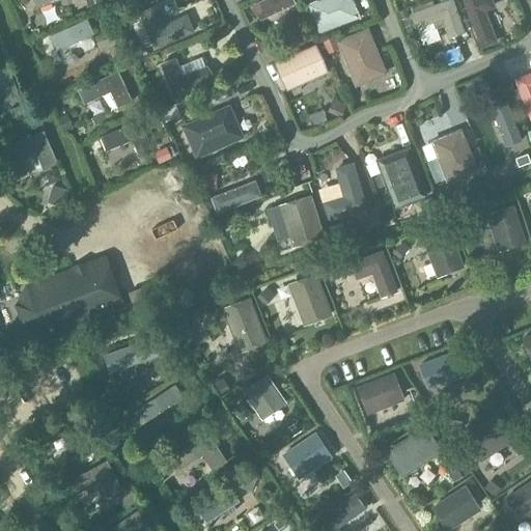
[(60,0),(33,0),(37,8),(60,0)]
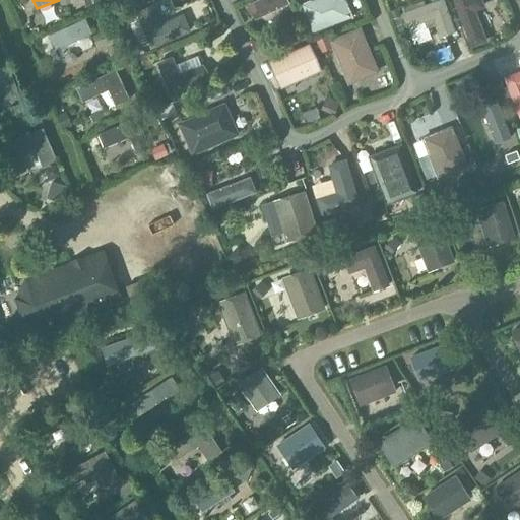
[(288,0),(256,0),(247,4),(255,19),(290,3),(288,0)]
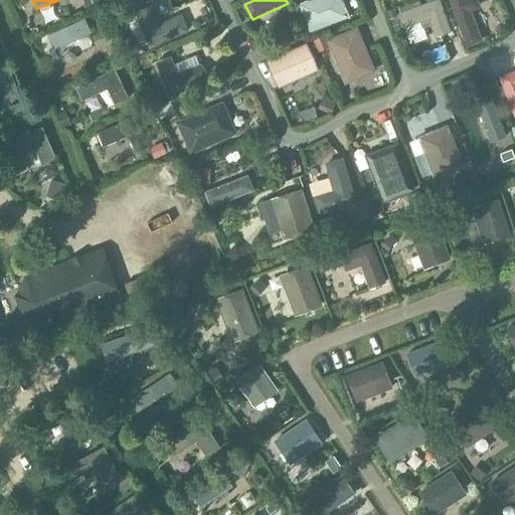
[(341,0),(314,0),(299,6),(310,34),(349,20),(341,0)]
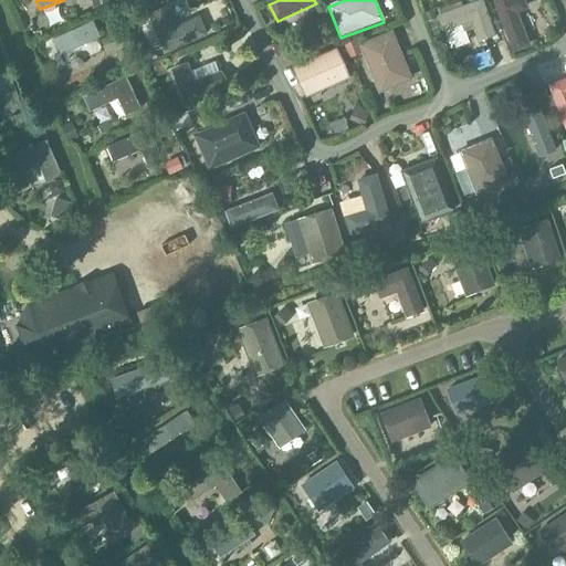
[(438,0),(417,0),(419,11),(439,9),(438,0)]
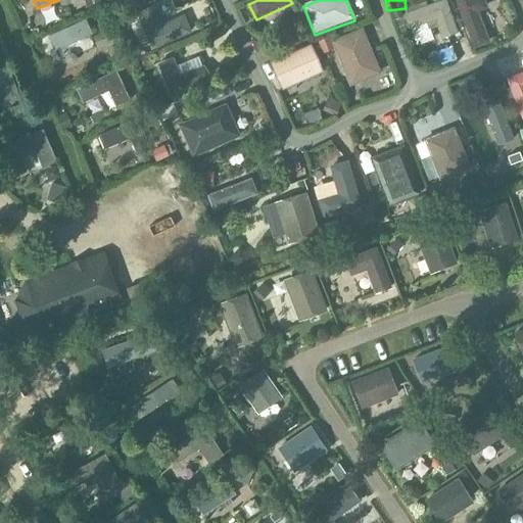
[(459,33),(446,0),(444,0),(408,13),(413,28),(437,18),(444,38),(459,33)]
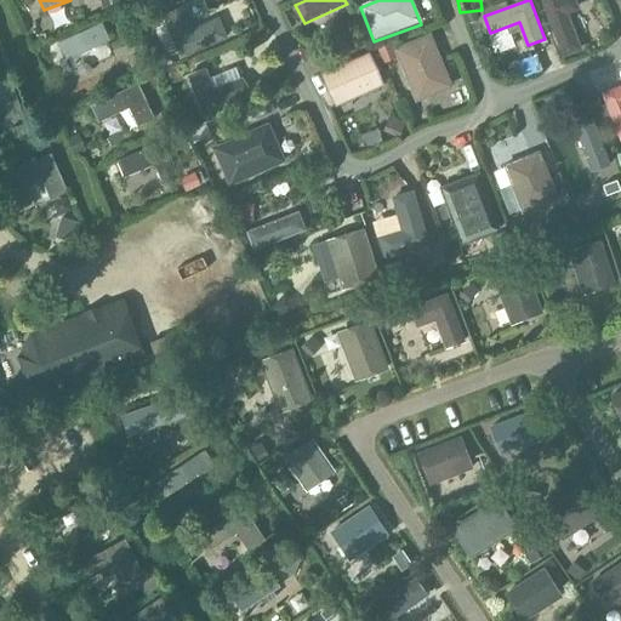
[(575,0),(540,0),(563,57),(581,50),(568,13),(579,10),(575,0)]
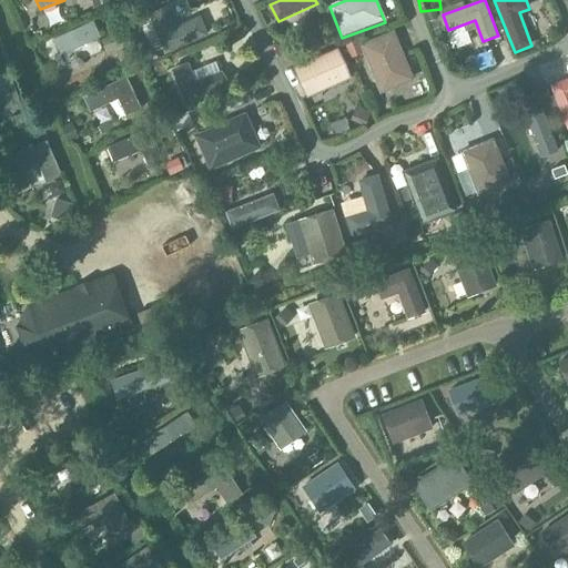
[(209,36),(200,18),(176,28),(168,7),(145,17),(163,57),(209,36)]
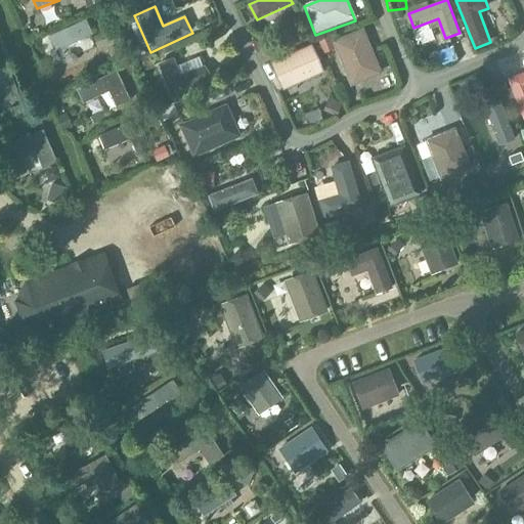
[(381,73),(363,31),(336,42),(353,84),(381,73)]
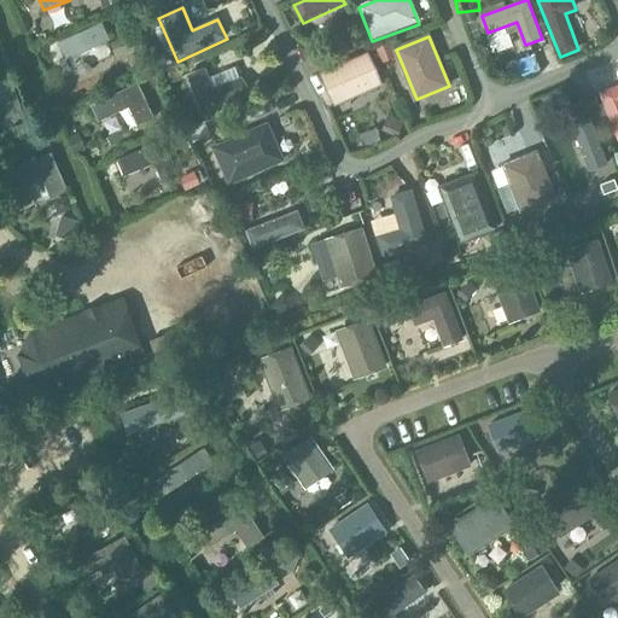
[(479,44),(488,71),(508,64),(500,38),(479,44)]
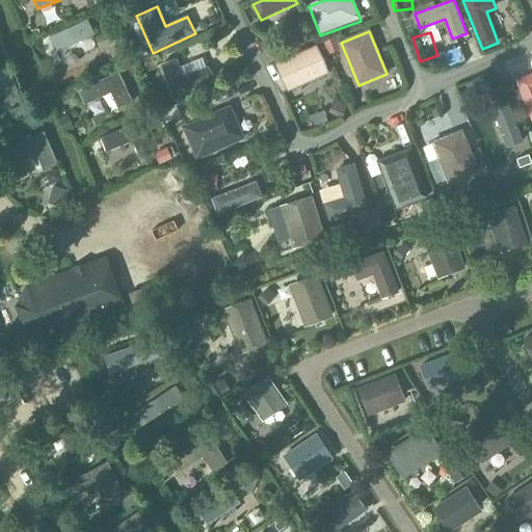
[(328,73),(316,46),(277,63),(290,90),(328,73)]
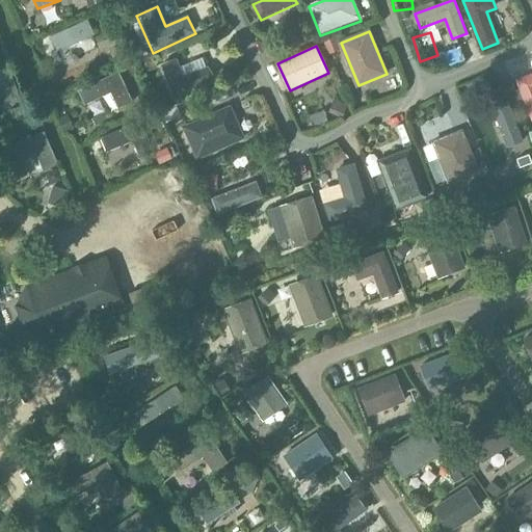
[(161,65),(175,100),(217,82),(210,65),(184,76),(178,59),(161,65)]
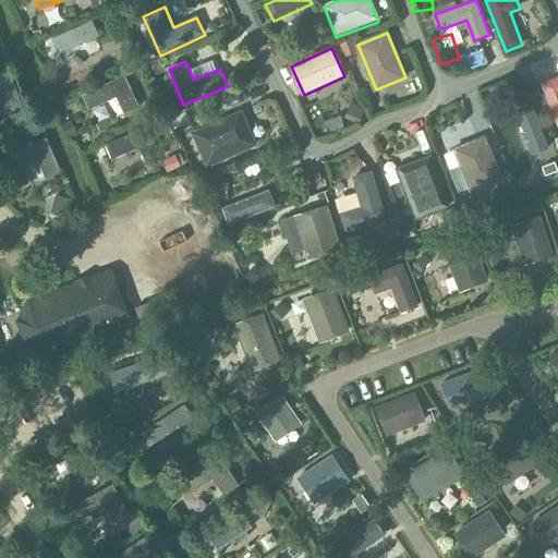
[(0,97),(4,109),(22,104),(10,70),(0,73),(0,97)]
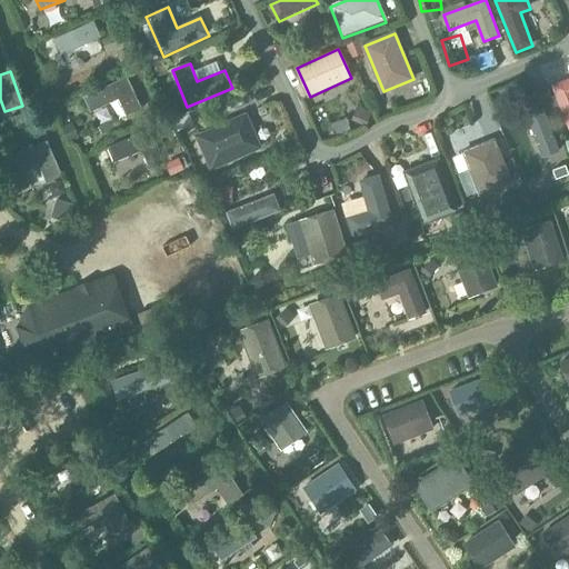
[(141,109),(127,77),(82,97),(90,112),(118,99),(126,115),(141,109)]
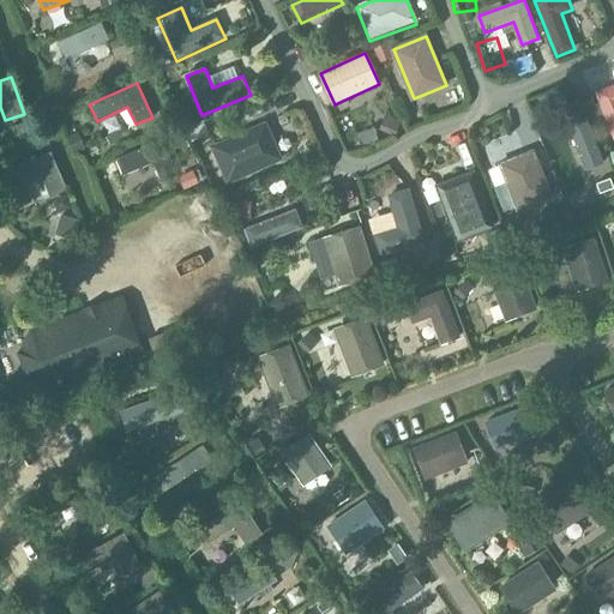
[(613,85),(597,92),(613,138),(613,85)]
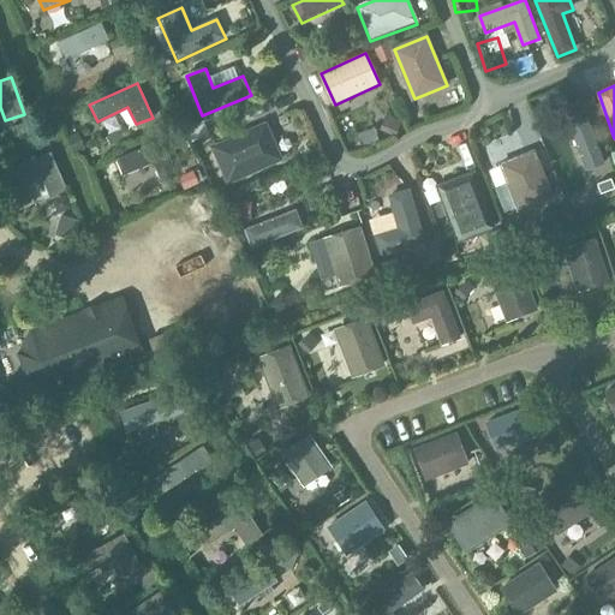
[(230,186),(285,161),(267,121),(212,148),(230,186)]
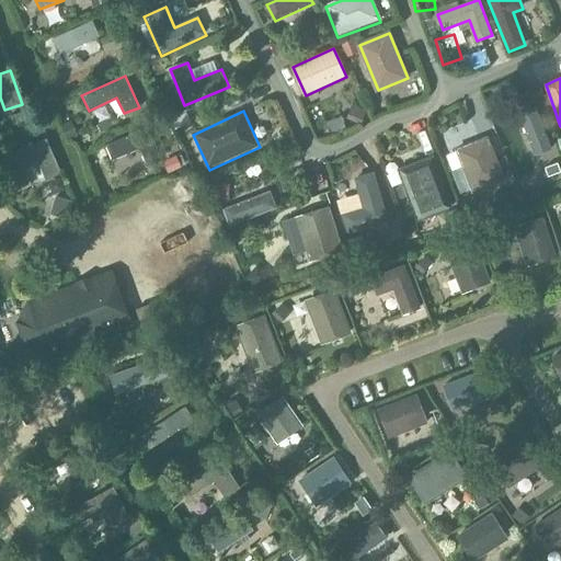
[(109,132),(118,129),(115,116),(88,124),(92,140),(110,136),(109,132)]
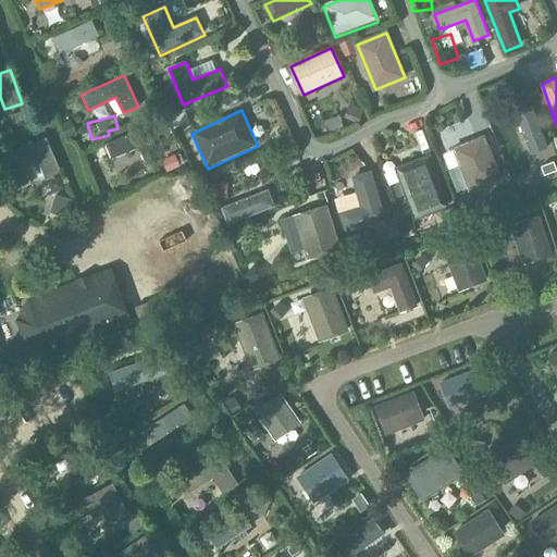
[(147,126),(106,145),(112,159),(139,147),(146,164),(161,158),(147,126)]
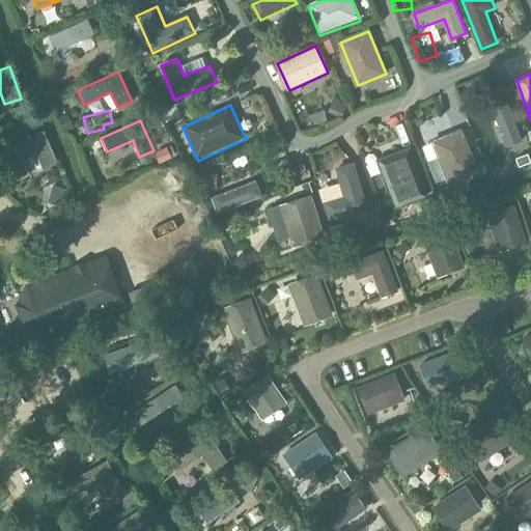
[(463,129),(430,140),(447,183),(478,173),(463,129)]
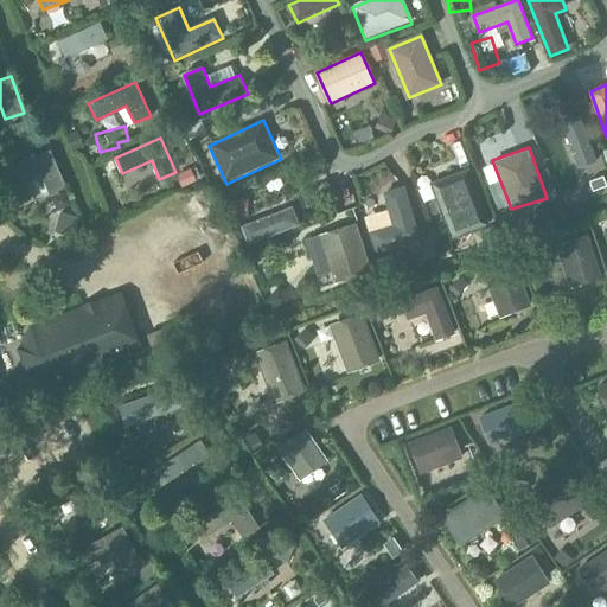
[(50,151),(2,170),(10,186),(40,173),(49,191),(65,185),(50,151)]
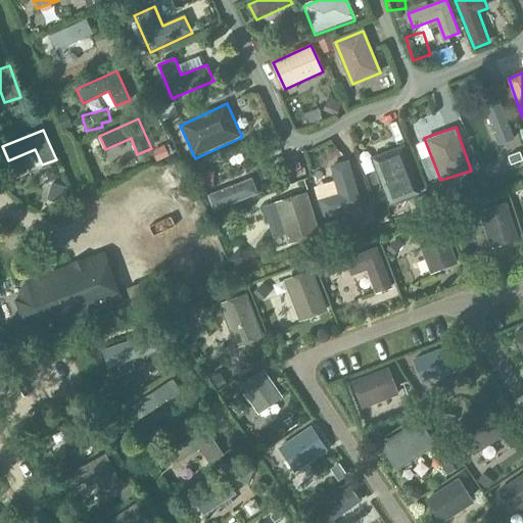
[(382,182),(390,205),(421,193),(403,147),(373,158),(379,174),(372,177),(375,184),(382,182)]
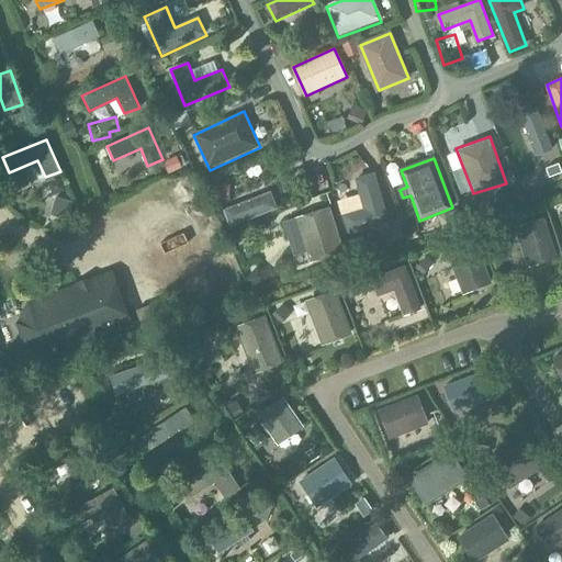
[(345,215),(350,233),(389,221),(374,175),(358,179),(367,210),(345,215)]
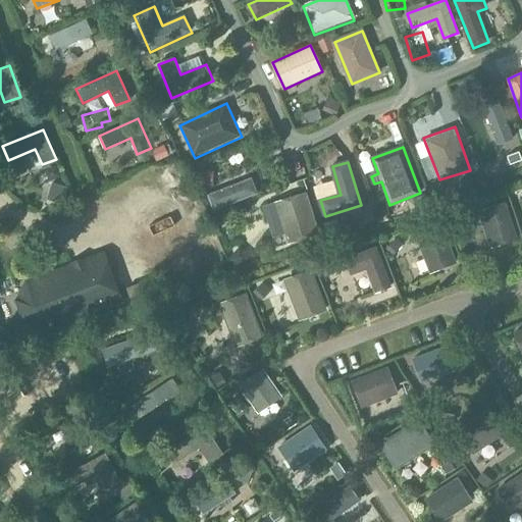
[(257,195),(251,178),(208,195),(214,211),(257,195)]
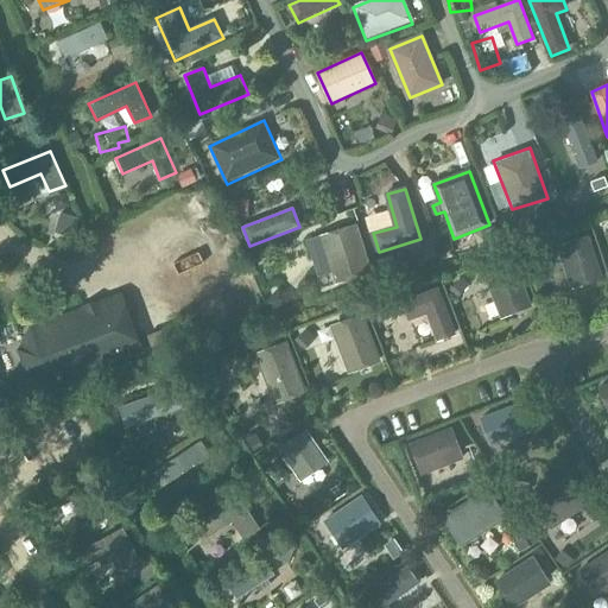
[(320,236),(336,285),(374,272),(356,223),(320,236)]
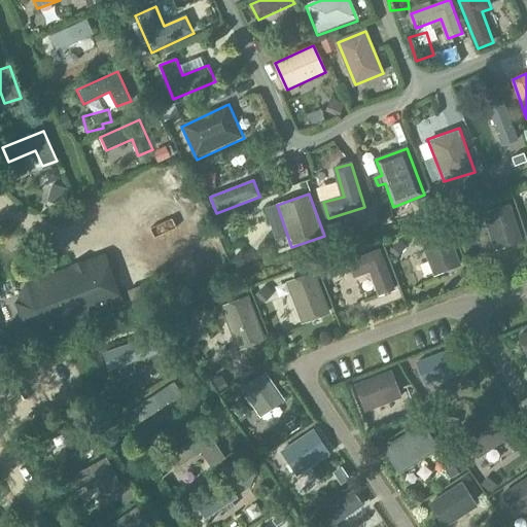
[(510,205),(484,213),(495,249),(521,241),(510,205)]
